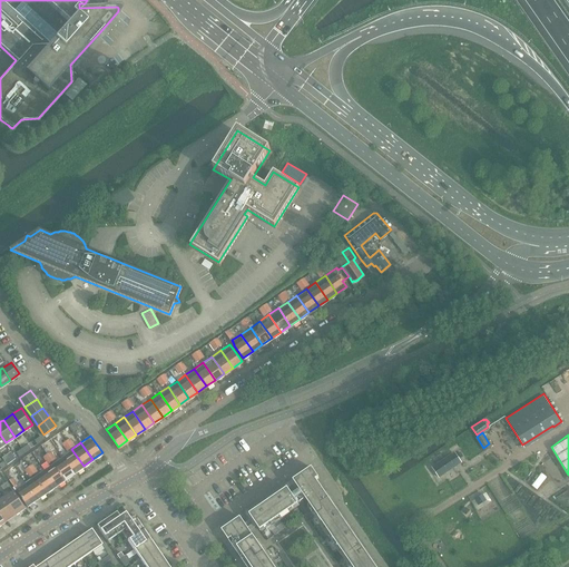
[(84,466),(71,449),(62,455),(74,472),(84,466)]
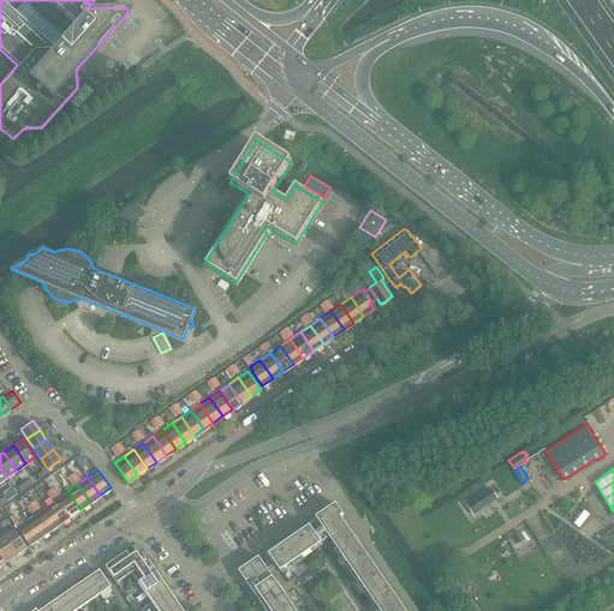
[(486,489),(465,502),(472,511),(493,498),(486,489)]
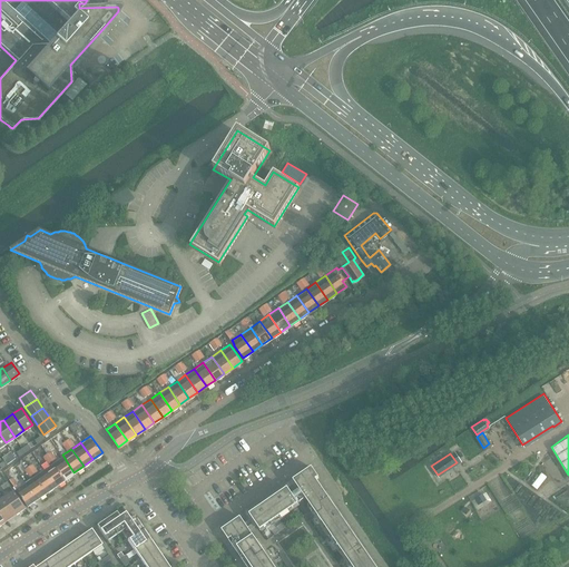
[(74,472),(62,455),(52,461),(65,479),(74,472)]
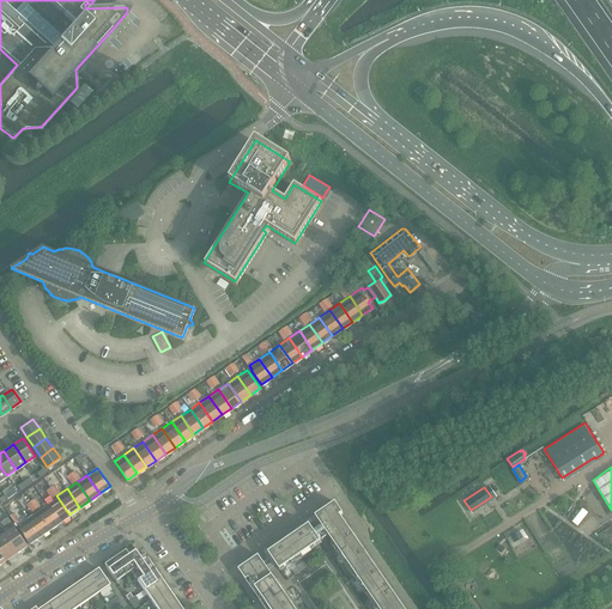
[(56,495),(47,503),(60,522),(70,515),(56,495)]
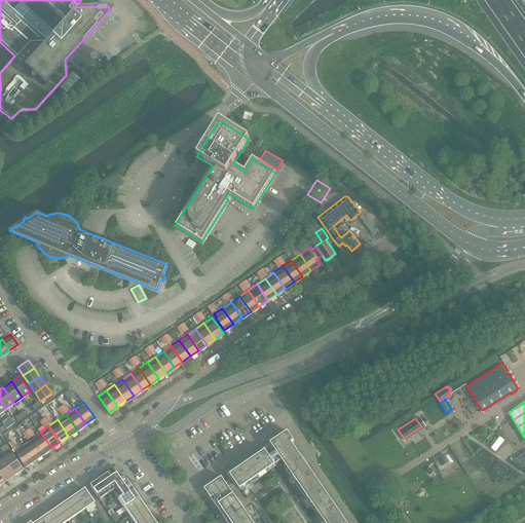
[(309,469),(311,467),(306,458),(304,459),(291,441),(293,439),(287,430),(269,441),(289,470),(326,522),(347,522),(345,520),(347,519),(341,510),(339,511),(332,501),(334,499),(330,493),(328,495),(321,484),(323,482),(319,477),(316,478),(309,469)]
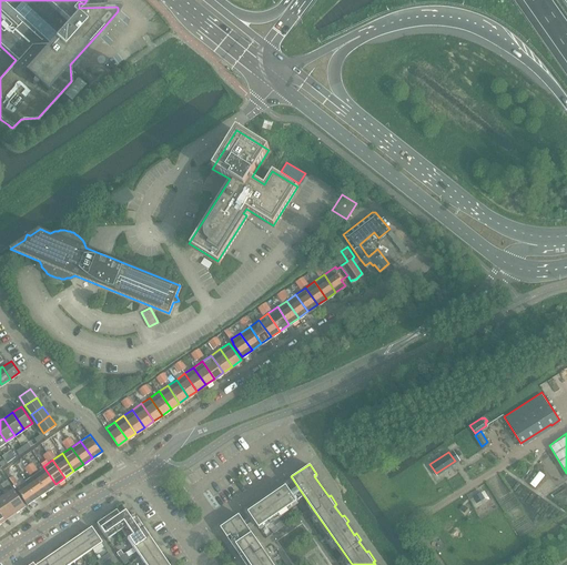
[(43,466),(33,473),(46,490),(56,484),(43,466)]
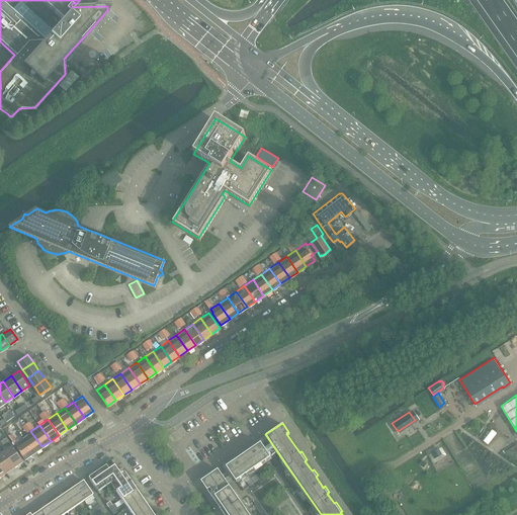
[(30,431),(22,437),(33,452),(41,446),(30,431)]
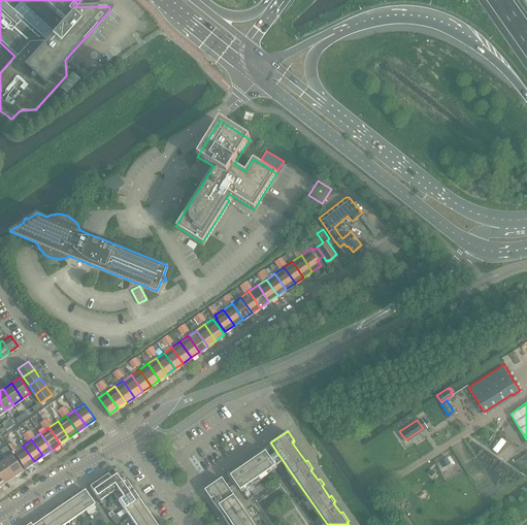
[(14,452),(17,456),(25,467),(34,461),(23,446),(14,452)]
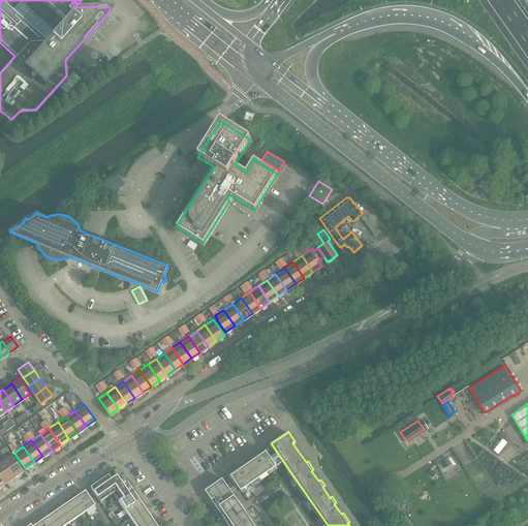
[(266,451),(230,475),(241,490),(276,465),(266,451)]
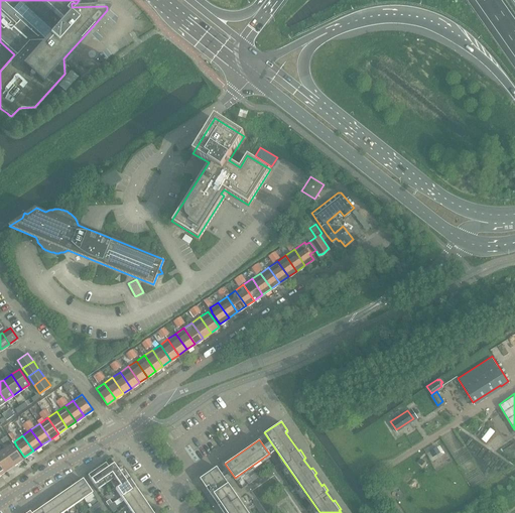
[(3,449),(14,464),(22,459),(11,442),(3,449)]
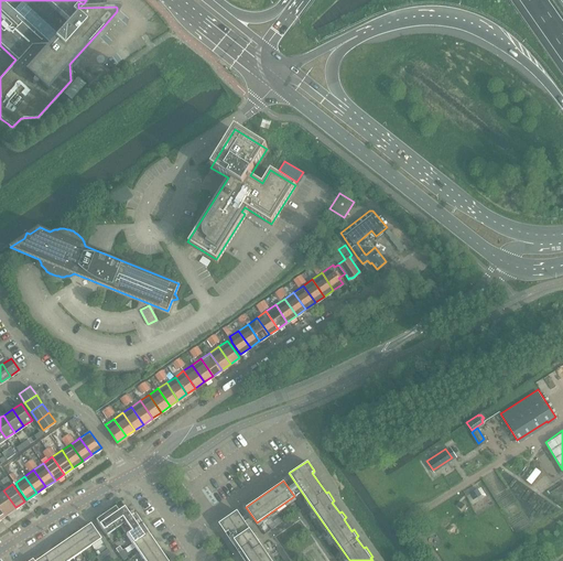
[(477,487),(476,486),(468,492),(469,492),(471,494),(473,497),(480,493),(477,487)]
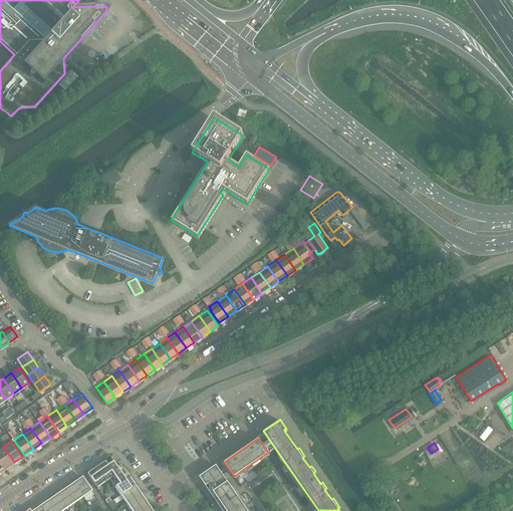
[(3,447),(0,448),(0,459),(6,468),(14,462),(3,447)]
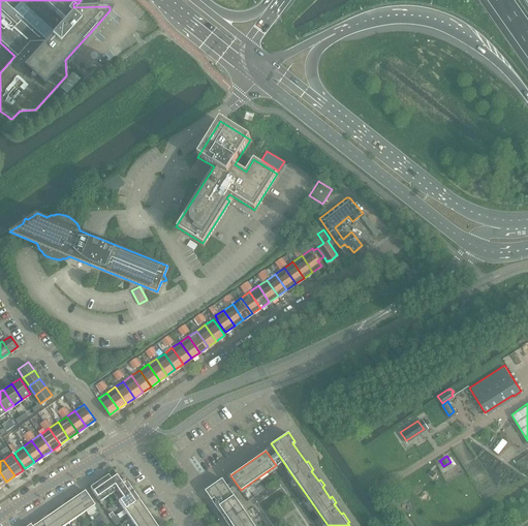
[(106,472),(88,485),(98,500),(112,491),(126,481),(122,475),(118,478),(115,473),(110,476),(106,472)]
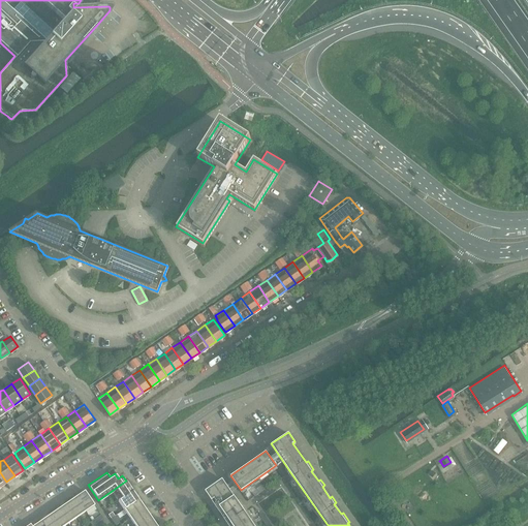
[(258,525),(254,521),(252,522),(251,520),(253,519),(246,507),(244,509),(242,506),(222,477),(205,489),(211,499),(212,498),(225,518),(229,525),(258,525)]
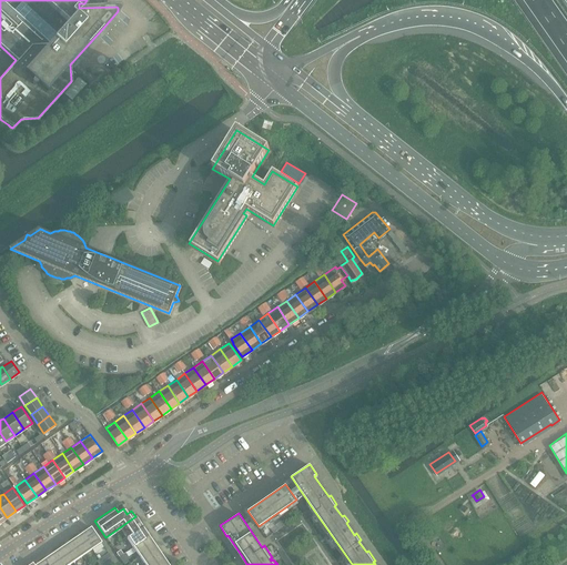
[(120,527),(127,536),(142,526),(135,516),(120,527)]
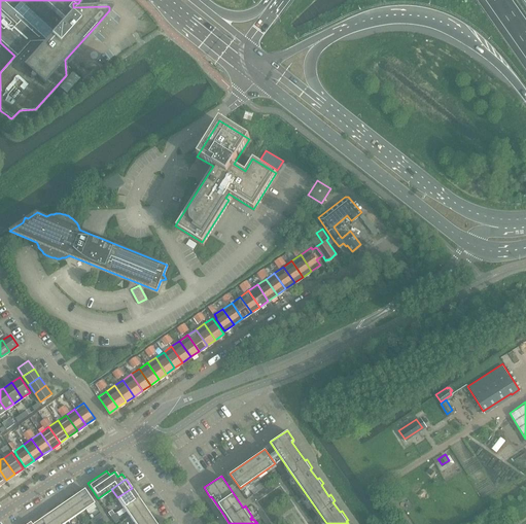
[(83,487),(74,493),(84,508),(93,501),(83,487)]
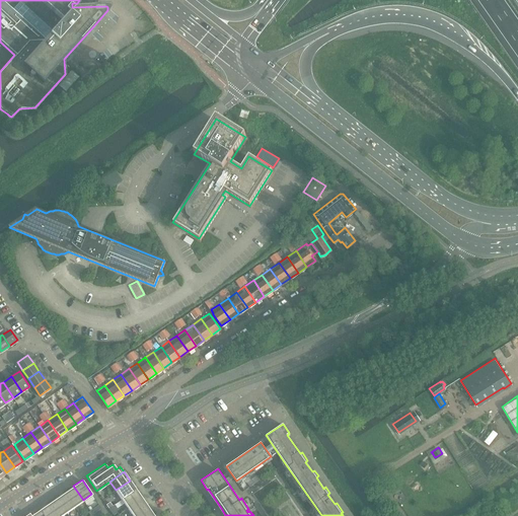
[(116,490),(121,499),(136,489),(130,481),(116,490)]
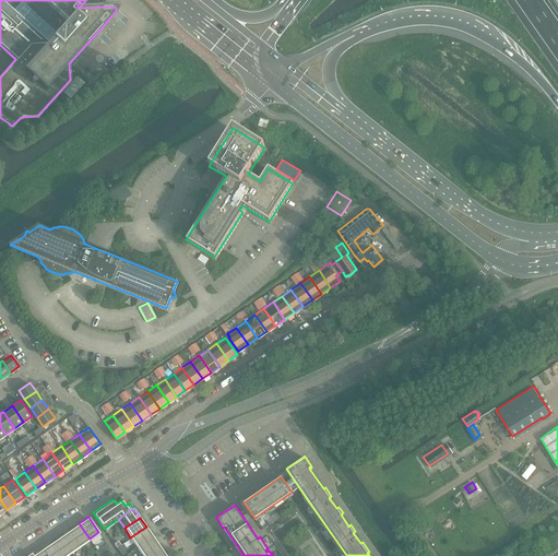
[(79,523),(70,529),(80,545),(90,539),(79,523)]
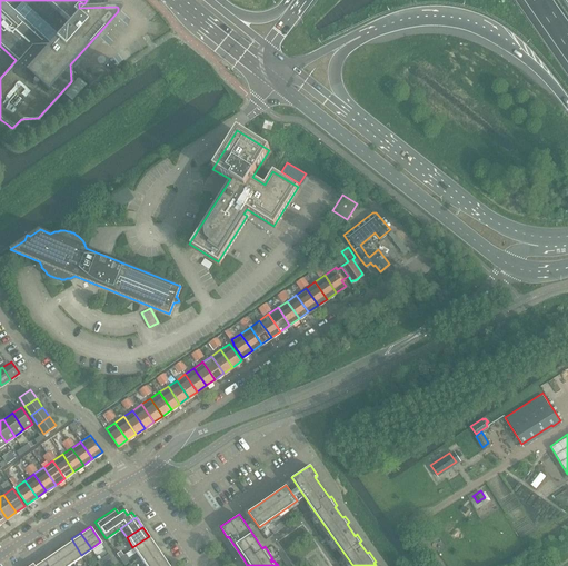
[(149,536),(132,547),(139,556),(155,545),(149,536)]
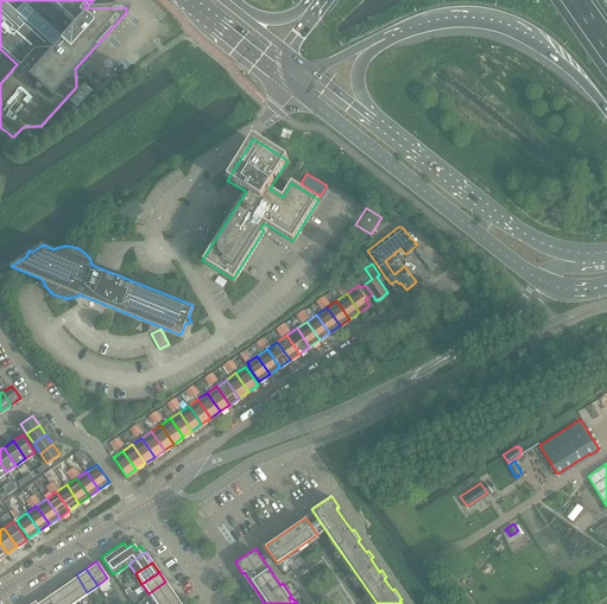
[(76,574),(65,582),(77,598),(87,592),(76,574)]
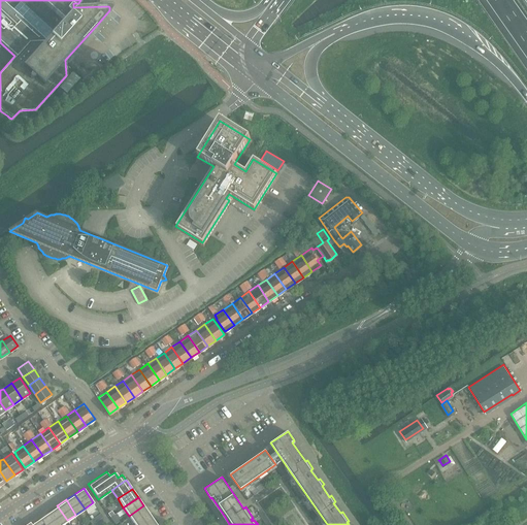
[(57,505),(48,512),(57,524),(59,524),(67,520),(57,505)]
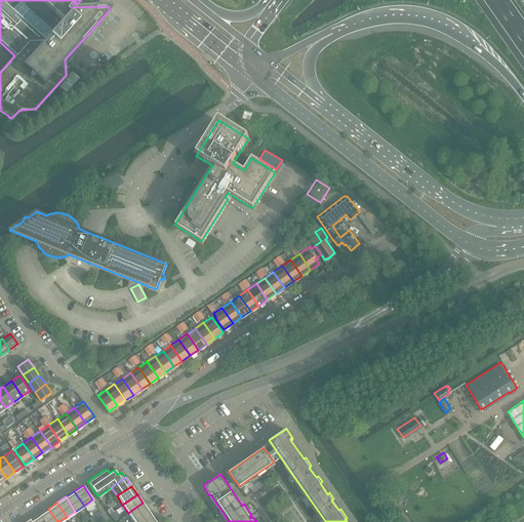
[(128,513),(134,521),(149,512),(143,503),(128,513)]
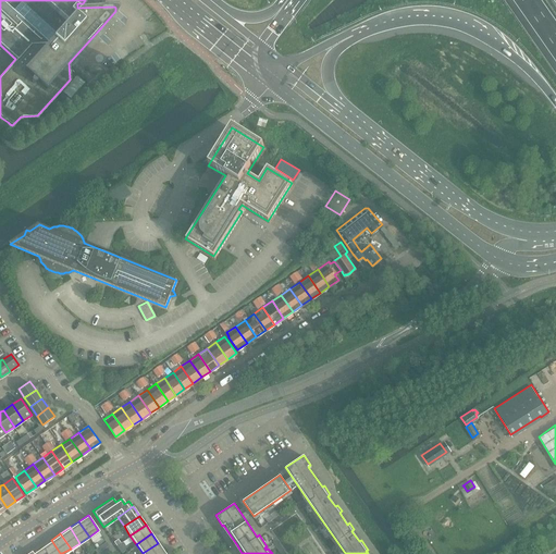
[(60,553),(51,540),(41,546),(46,553),(60,553)]
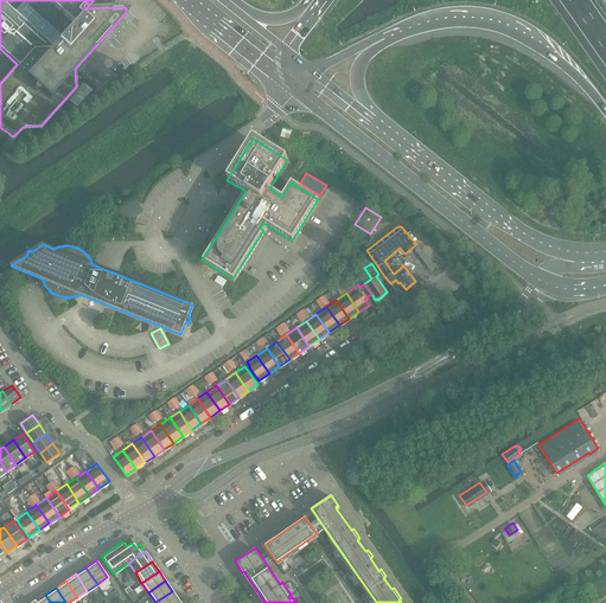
[(155,602),(176,602),(179,601),(172,591),(155,602)]
